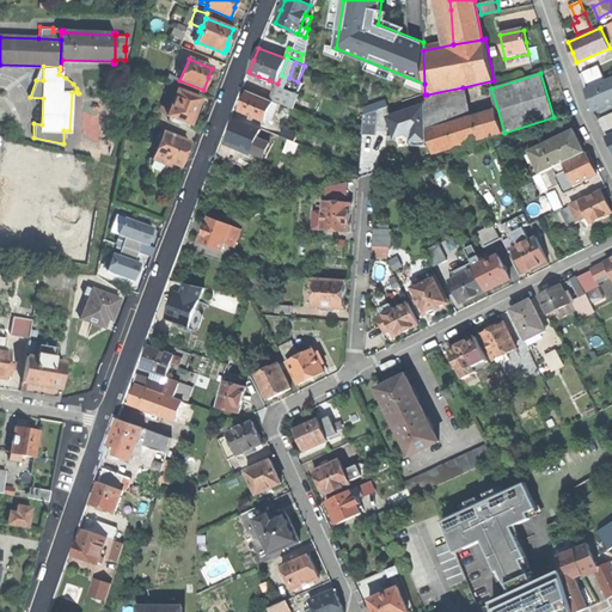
[(589,99),(594,110),(611,102),(611,77),(586,89),(589,99)]
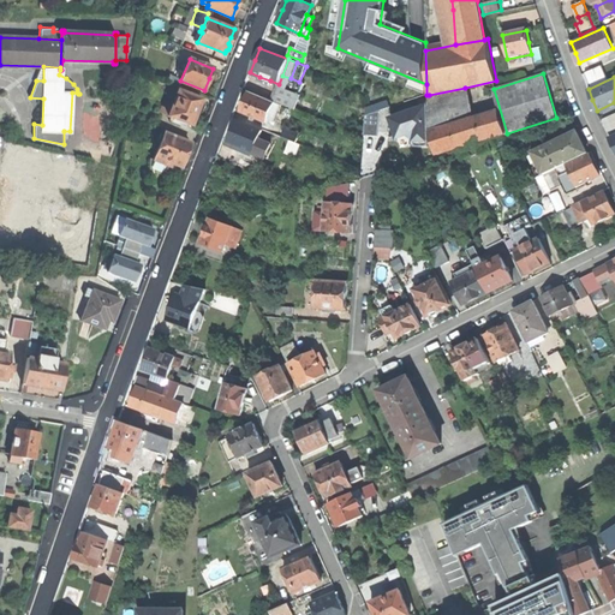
[(471,117),(465,88),(429,95),(429,103),(429,130),(471,117)]
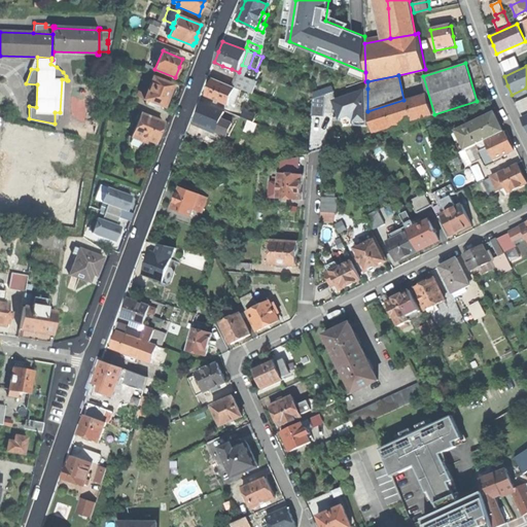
[(140,89),(147,91),(152,78),(145,76),(140,89)]
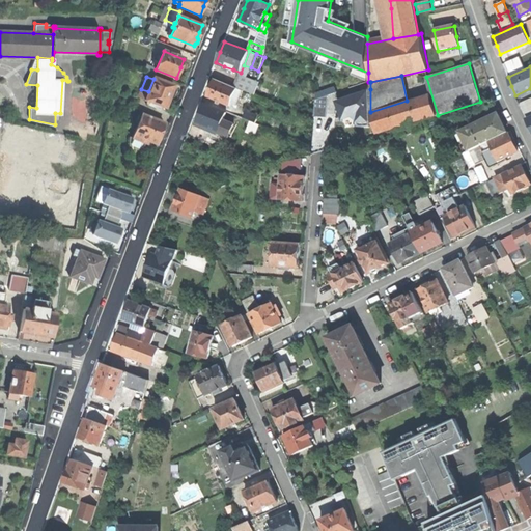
[(242,78),(238,88),(243,89),(254,94),(258,84),(242,78)]
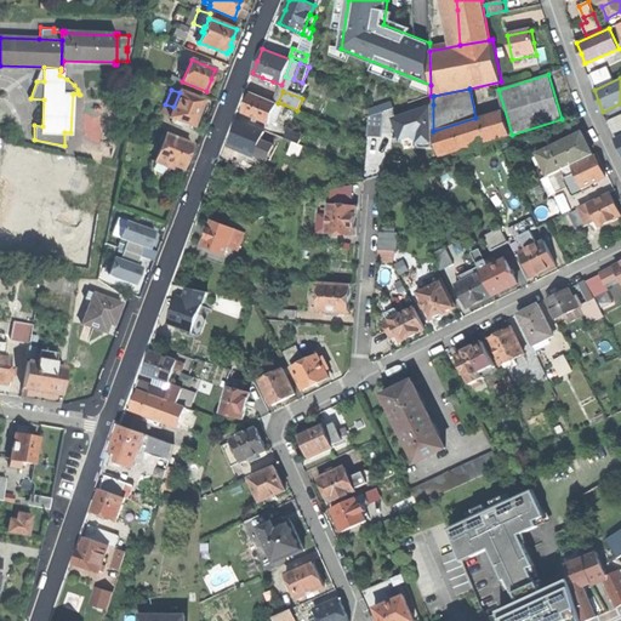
[(203,101),(180,92),(174,107),(170,118),(193,126),(195,118),(198,113),(203,114),(206,104),(201,103),(203,101)]
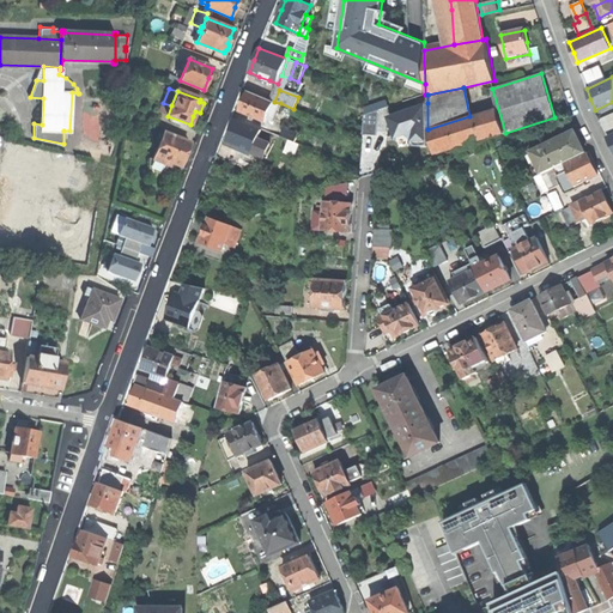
[(243,102),(240,113),(266,122),(267,117),(274,120),(280,103),(274,102),(248,91),(243,102)]
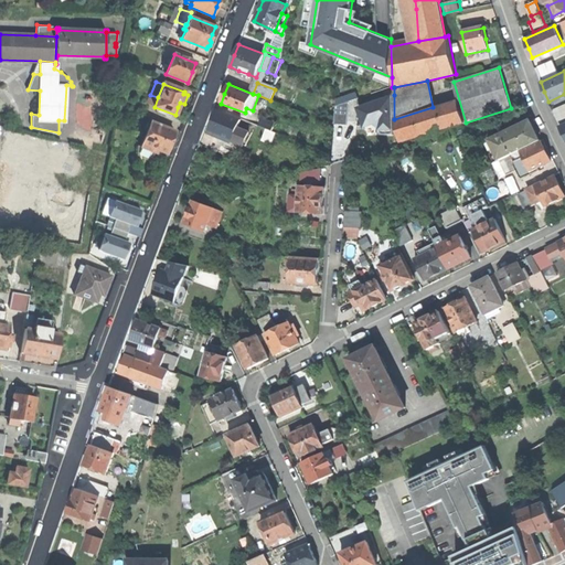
[(359,107),(366,127),(375,124),(381,127),(381,129),(394,129),(394,119),(394,95),(359,107)]
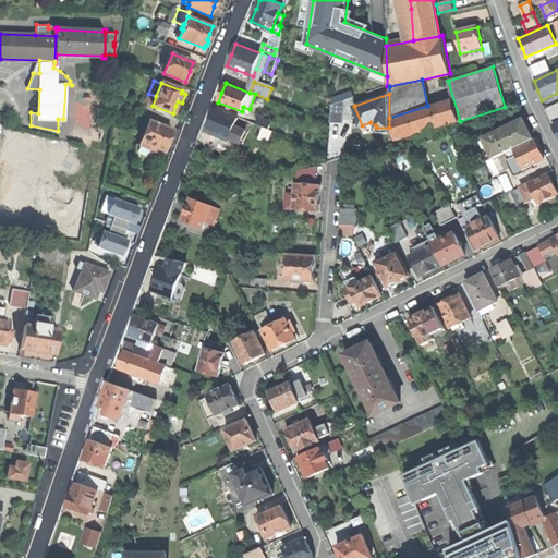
[(332,121),(344,122),(346,100),(334,105),(332,121)]
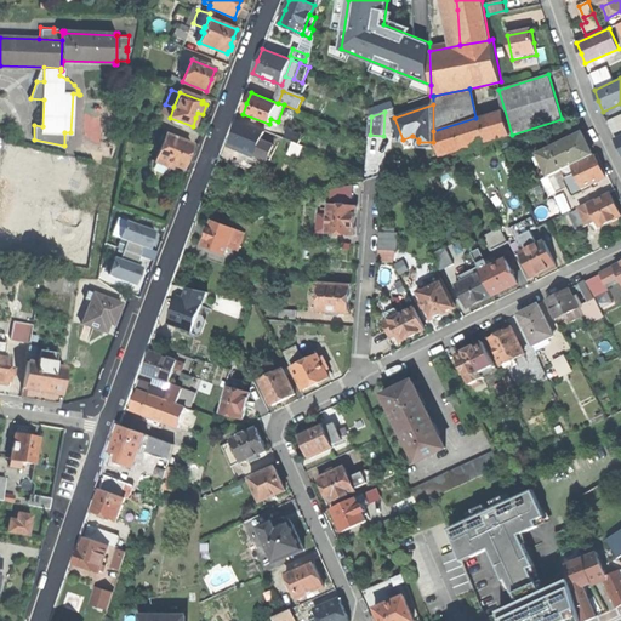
[(503,112),(433,132),(440,155),(510,135),(503,112)]
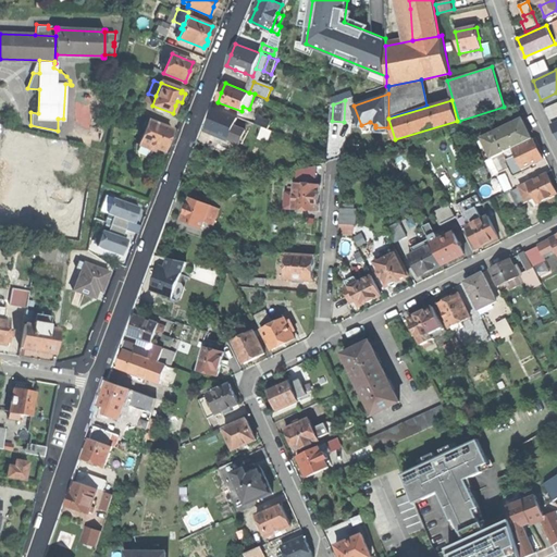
[(556,102),(546,108),(552,121),(556,118),(556,102)]
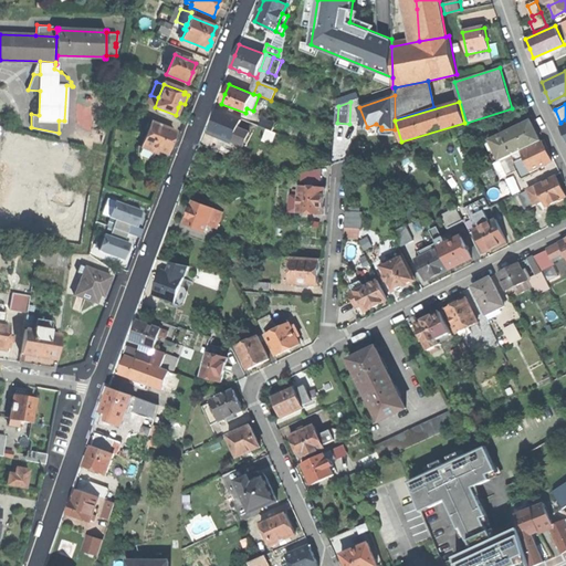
[(210,132),(232,140),(238,128),(241,119),(218,111),(213,122),(210,132)]
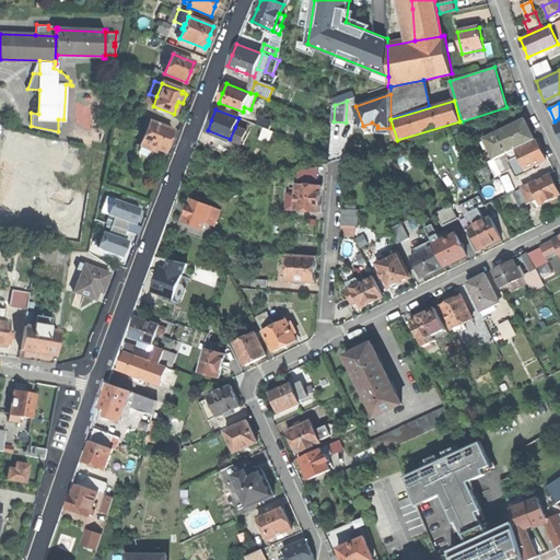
[(264,128),(269,129),(272,123),(259,117),(257,125),(264,128)]
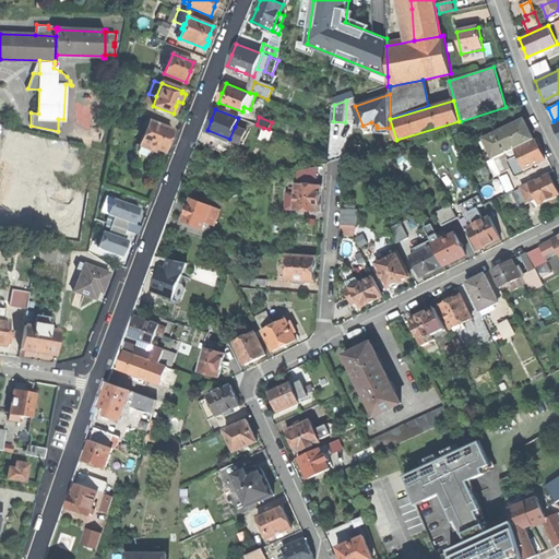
[(502,129),(512,149),(515,147),(533,139),(528,129),(524,119),(502,129)]
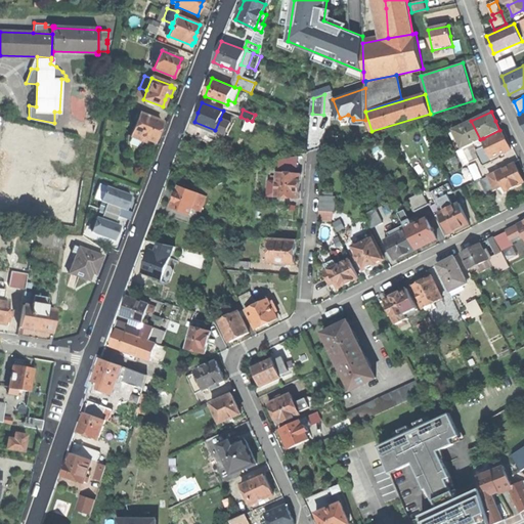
[(140,114),(131,137),(139,140),(140,137),(146,139),(154,142),(158,132),(162,122),(140,114)]
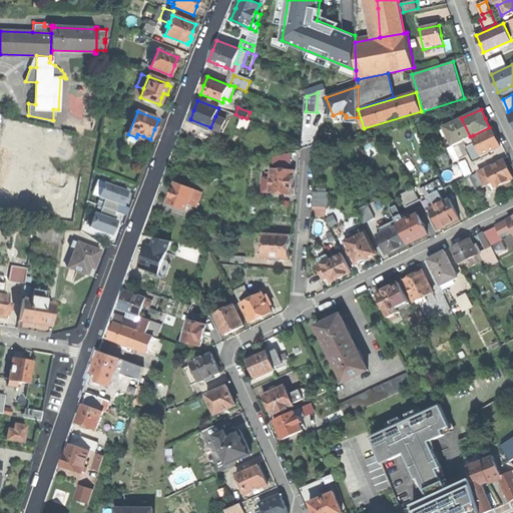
[(225,120),(215,116),(210,127),(221,131),(225,120)]
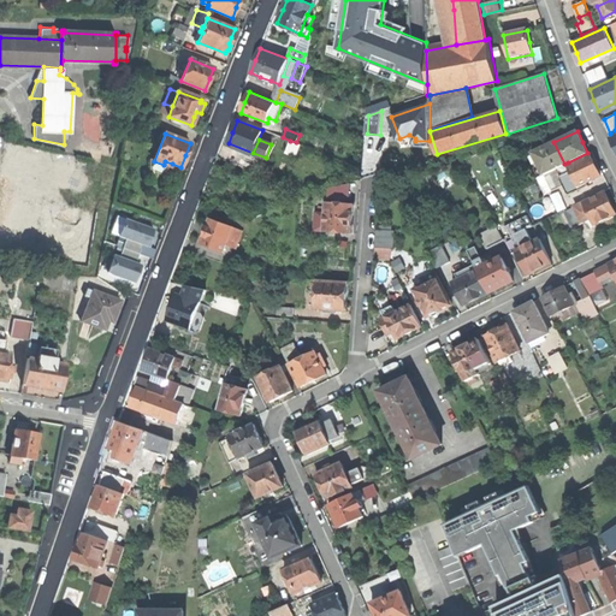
[(301,144),(296,142),(290,141),(285,153),(296,158),(301,144)]
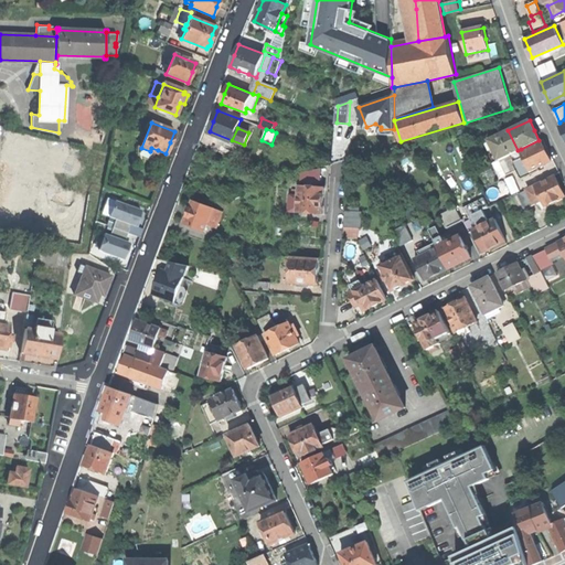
[(510,153),(518,150),(508,130),(490,139),(499,159),(510,153)]
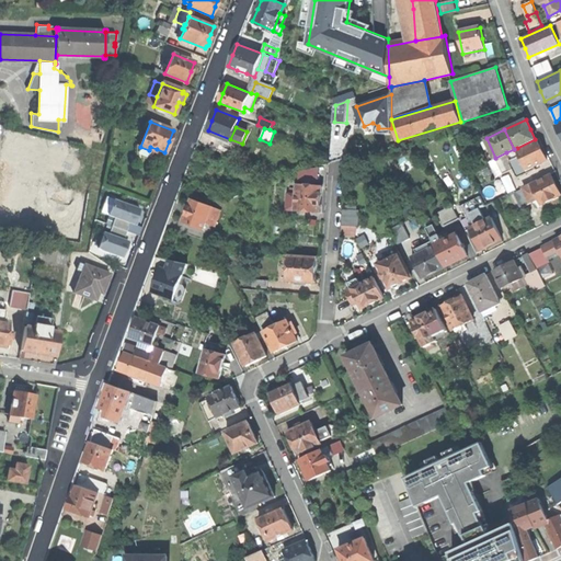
[(490,161),(495,158),(487,138),(480,141),(490,161)]
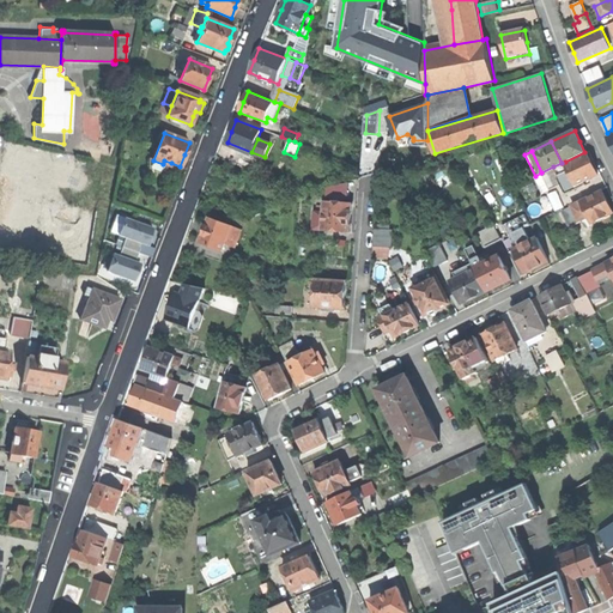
[(588,153),(566,164),(576,184),(586,180),(598,174),(593,164),(588,153)]
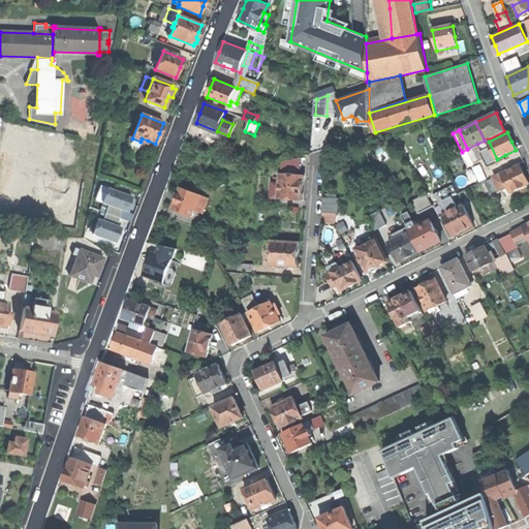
[(141,151),(144,143),(141,142),(132,138),(129,137),(126,145),(141,151)]
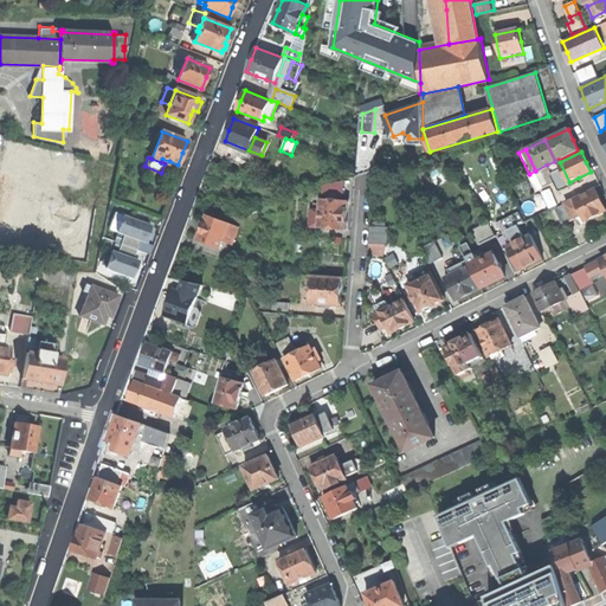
[(560,162),(559,160),(555,161),(547,165),(555,180),(560,192),(580,182),(579,178),(569,182),(560,162)]
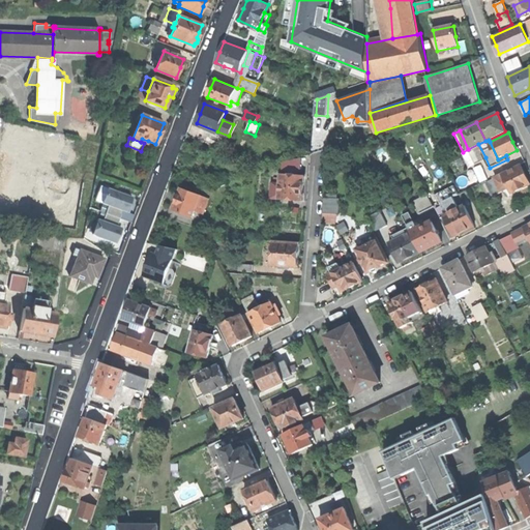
[(486,157),(478,144),(468,149),(475,163),(486,157)]
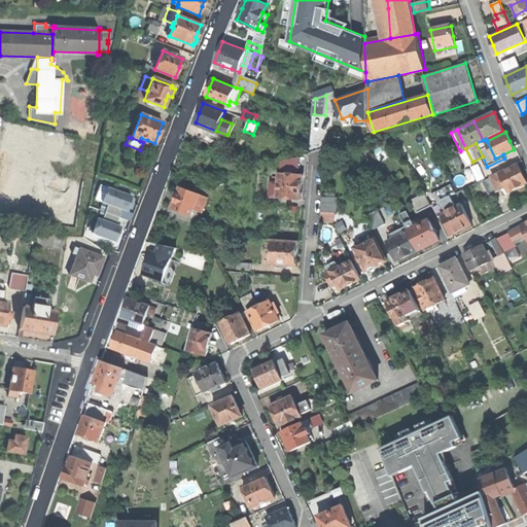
[(505,185),(508,191),(526,182),(522,173),(518,164),(499,173),(505,185)]
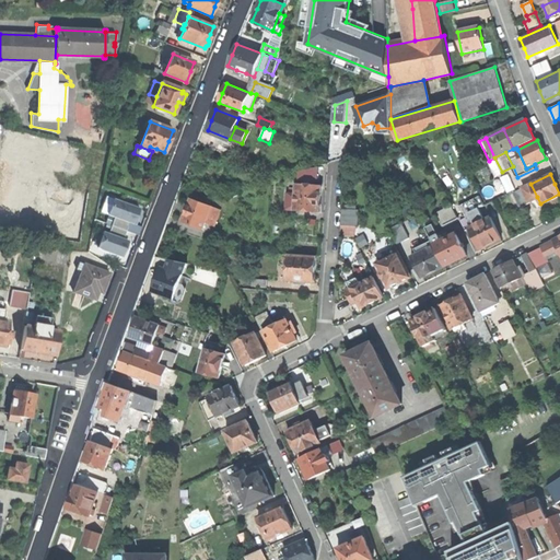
[(294,210),(319,212),(321,200),(322,186),(296,184),(296,194),(294,210)]
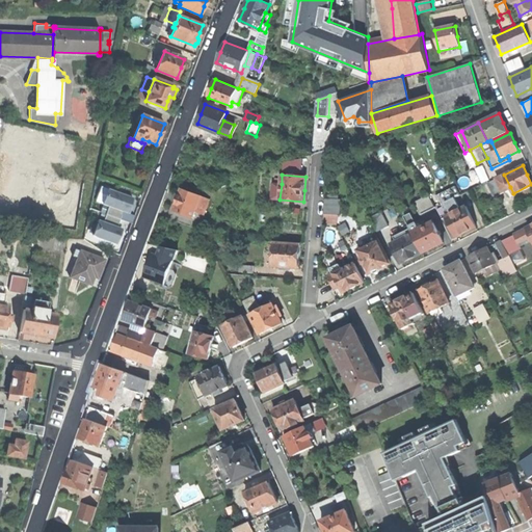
[(503,191),(510,187),(504,175),(497,178),(503,191)]
